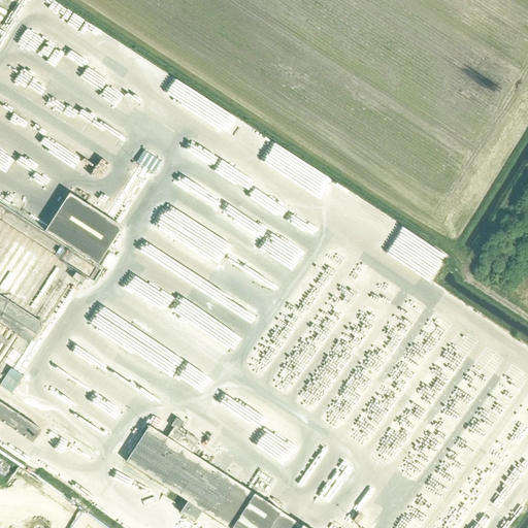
[(30,61),(30,66),(36,70),(37,74),(53,84),(57,84),(57,74),(43,66),(45,62),(36,56),(34,56),(33,47),(25,42),(28,37),(15,30),(7,30),(9,50),(14,53),(23,52),(23,57),(30,61)]
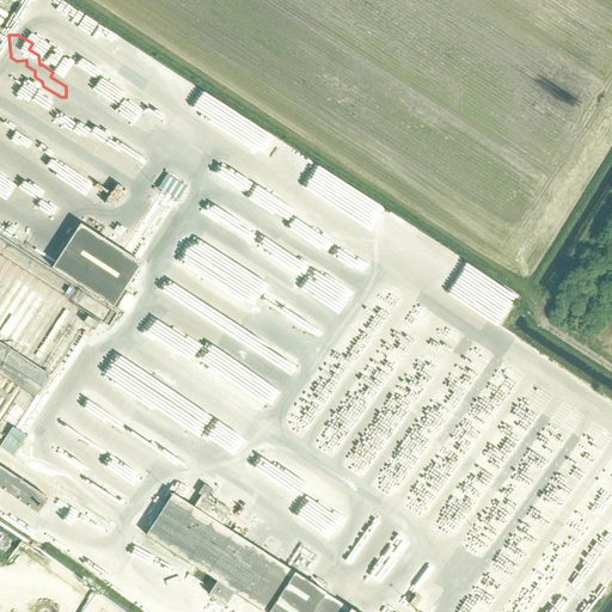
[(11,90),(0,80),(0,92),(6,97),(11,90)]
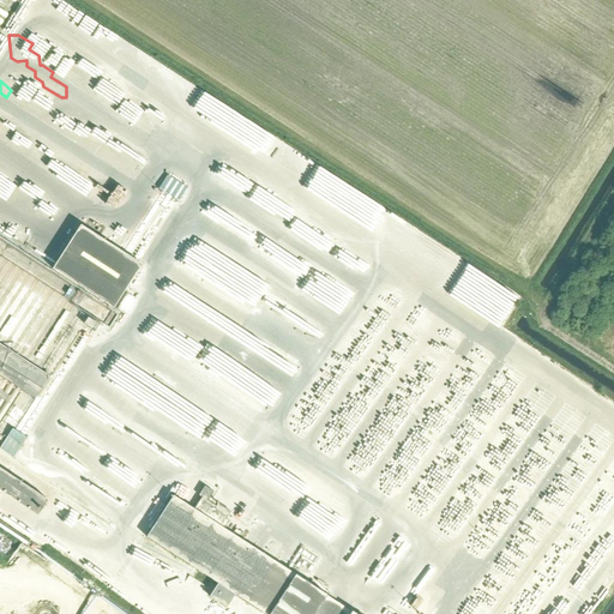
[(186,102),(180,113),(206,127),(203,133),(211,138),(208,144),(240,163),(253,139),(186,102)]
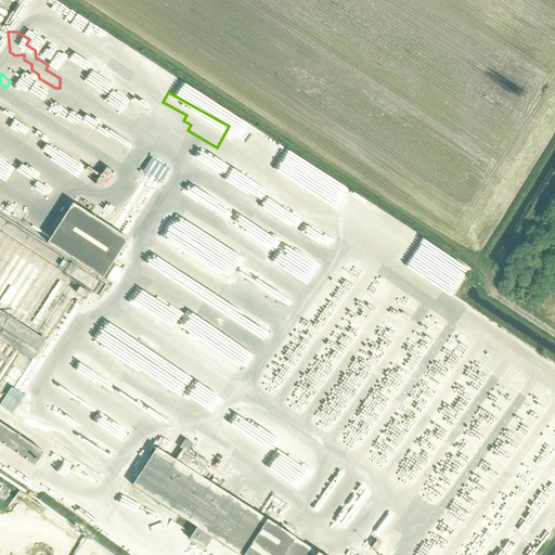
[(143,170),(160,182),(168,169),(151,158),(143,170)]
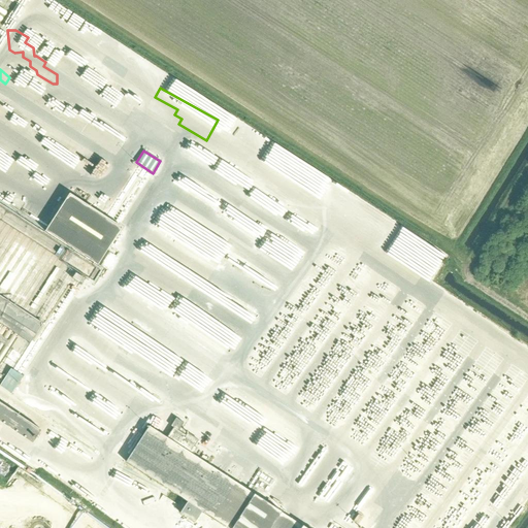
[(0,175),(21,189),(26,178),(0,162),(0,175)]
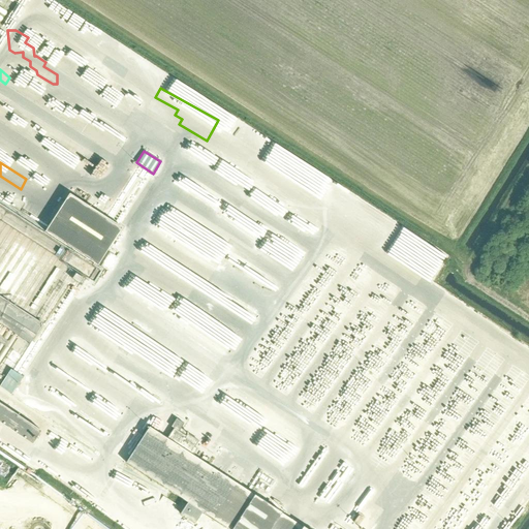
[(97,265),(122,227),(69,194),(45,231),(97,265)]
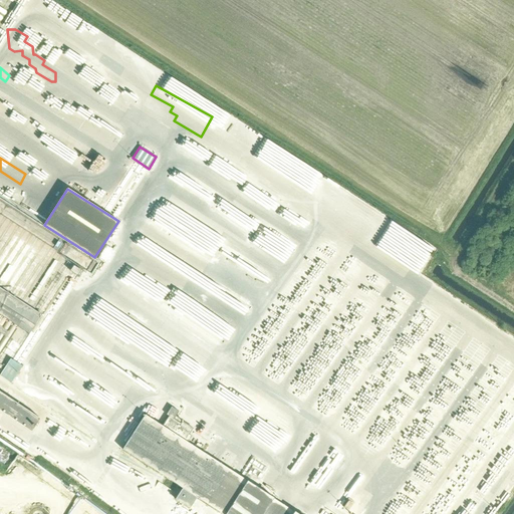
[(202,237),(193,250),(243,283),(248,276),(254,280),(260,272),(224,248),(225,247),(217,242),(214,245),(202,237)]
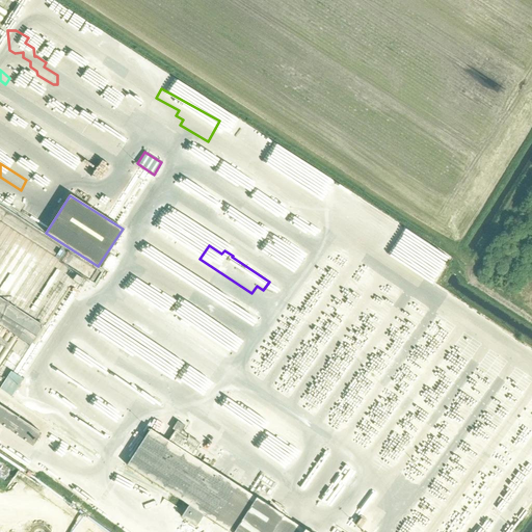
[(419,282),(432,262),(411,246),(404,257),(411,263),(405,272),(419,282)]
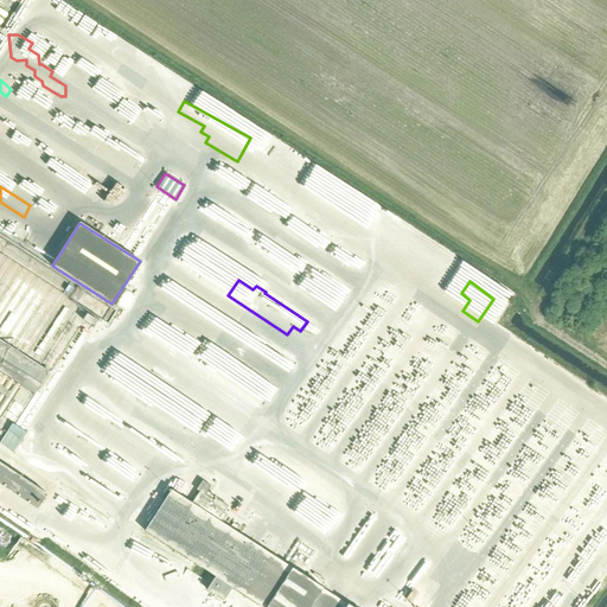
[(87,323),(90,325),(95,319),(90,317),(87,313),(82,320),(87,323)]
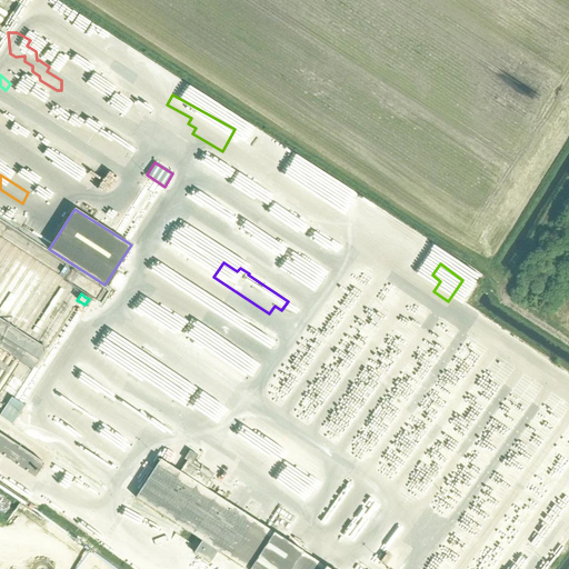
[(177,331),(179,329),(121,293),(113,305),(122,310),(119,316),(168,346),(171,340),(190,352),(196,343),(177,331)]
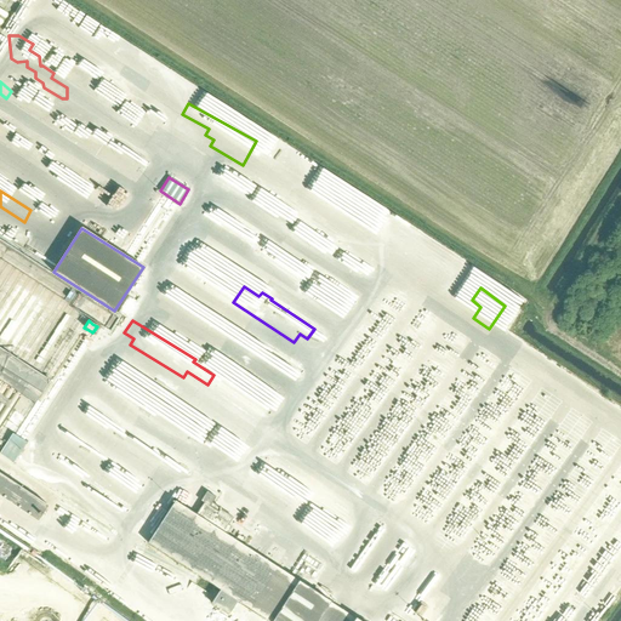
[(0,385),(1,383),(35,405),(50,382),(0,349),(0,385)]
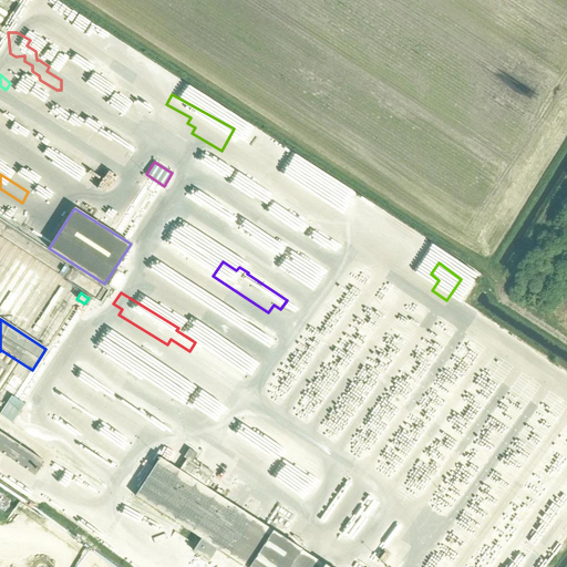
[(105,325),(99,337),(114,347),(115,346),(121,348),(123,344),(131,349),(126,356),(146,368),(153,358),(129,343),(131,340),(105,325)]
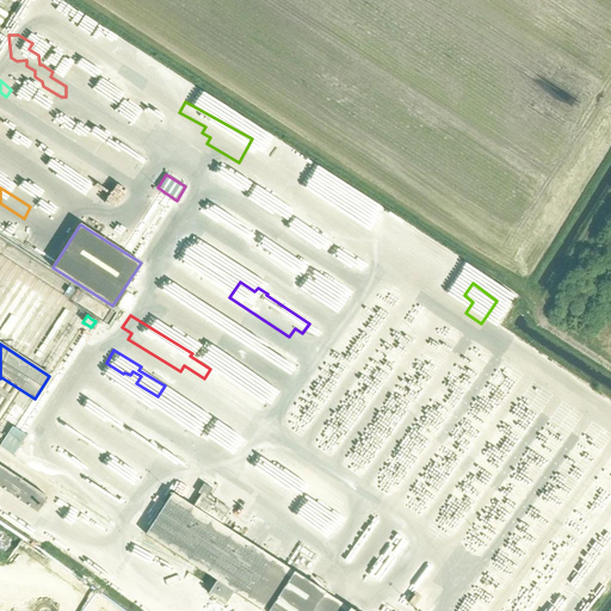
[(142,403),(136,402),(134,414),(155,418),(156,411),(153,409),(155,399),(143,397),(142,403)]
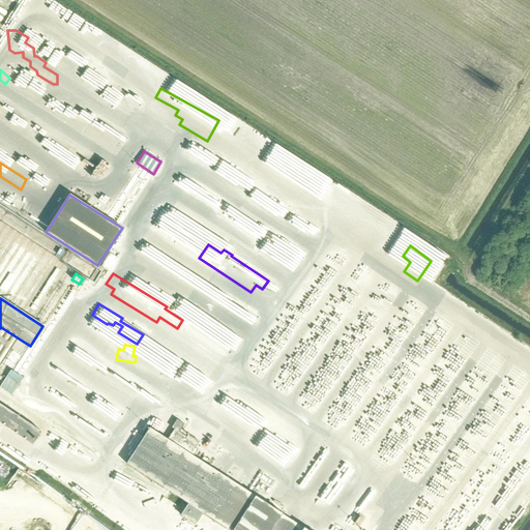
[(489,370),(492,363),(477,354),(473,360),(489,370)]
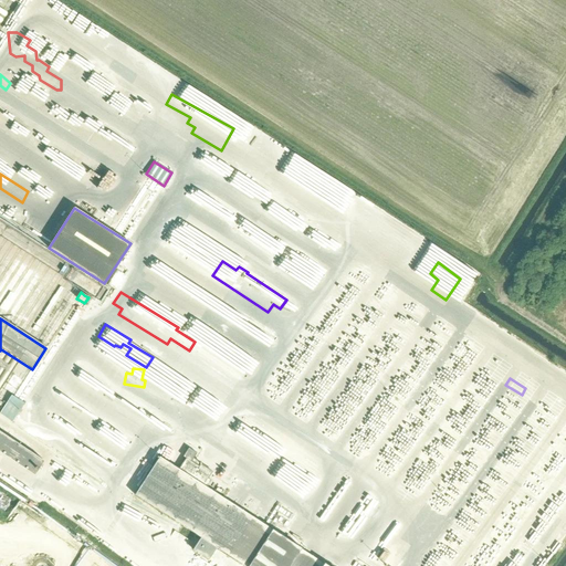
[(0,413),(12,422),(24,404),(19,400),(14,397),(12,395),(0,412),(0,413)]
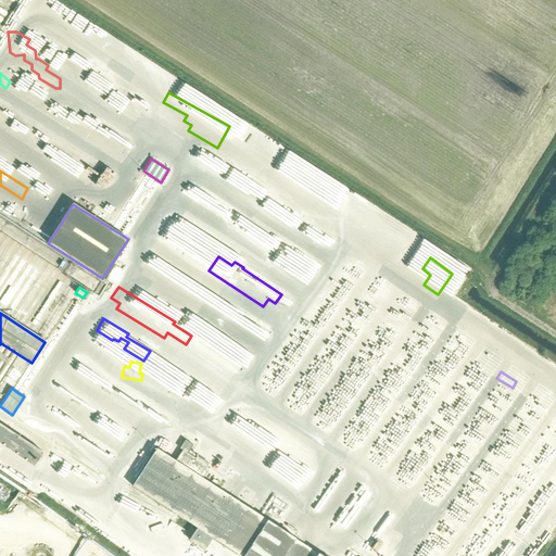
[(30,391),(19,412),(95,456),(106,436),(30,391)]
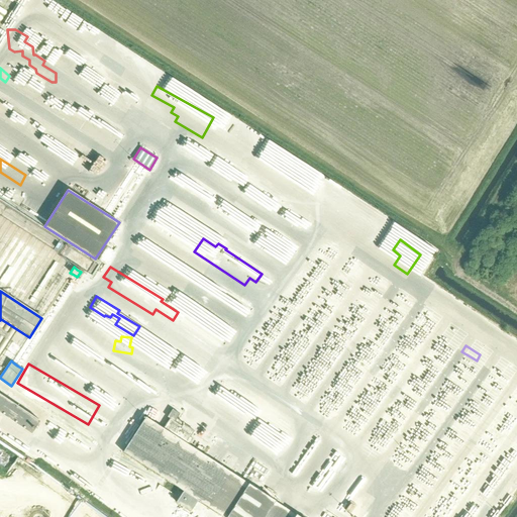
[(0,412),(30,433),(39,421),(0,394),(0,412)]
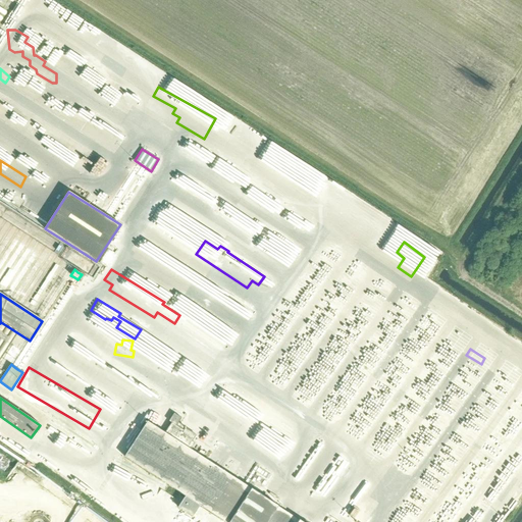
[(124,456),(128,459),(168,484),(184,494),(177,506),(192,515),(199,504),(226,521),(264,521),(276,505),(250,487),(246,485),(197,453),(190,449),(194,442),(191,440),(195,434),(184,427),(183,429),(170,422),(164,432),(157,428),(147,421),(146,422),(138,434),(127,450),(124,456)]
